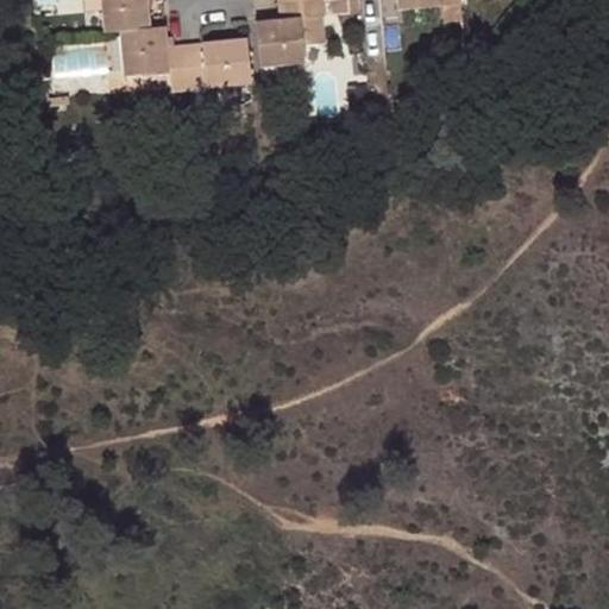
[(102,11),(100,0),(82,0),(85,12),(102,11)]
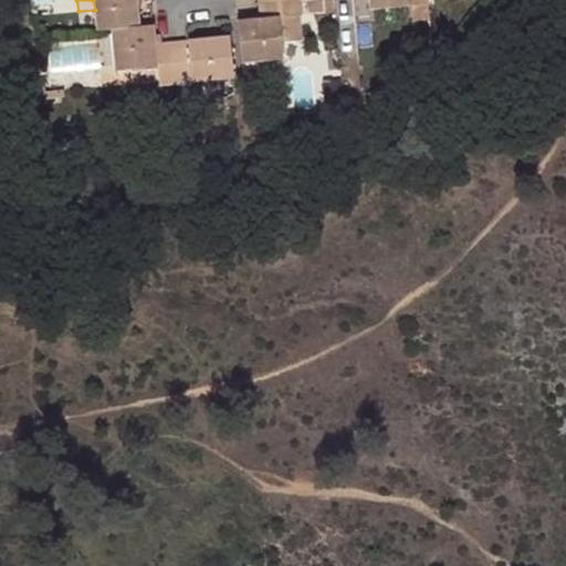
[(93,0),(95,10),(97,31),(111,30),(139,27),(136,0),(93,0)]
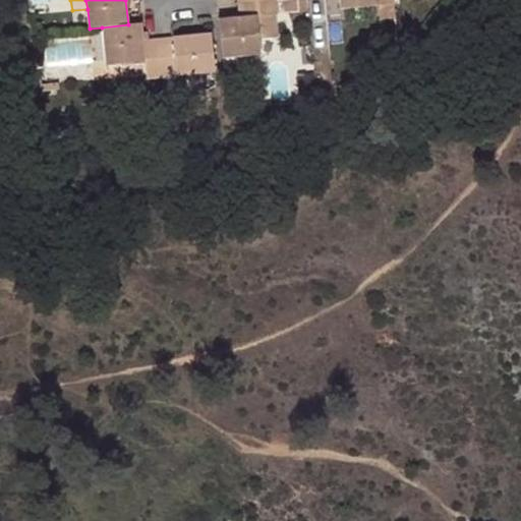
[(218,19),(223,58),(261,54),(259,38),(256,15),(276,13),(277,13),(276,0),(263,0),(237,3),(238,17),(218,19)]
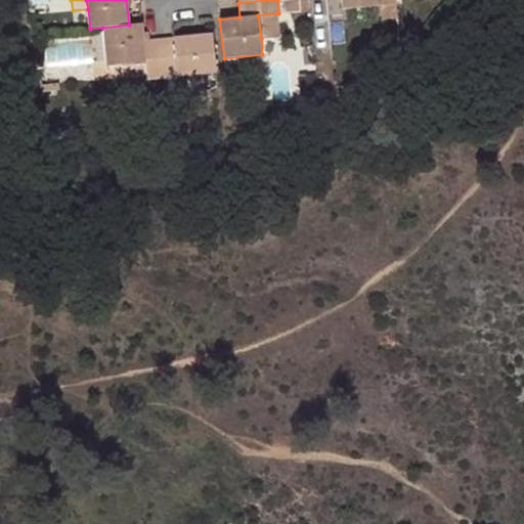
[(277,0),(278,13),(289,12),(287,0),(277,0)]
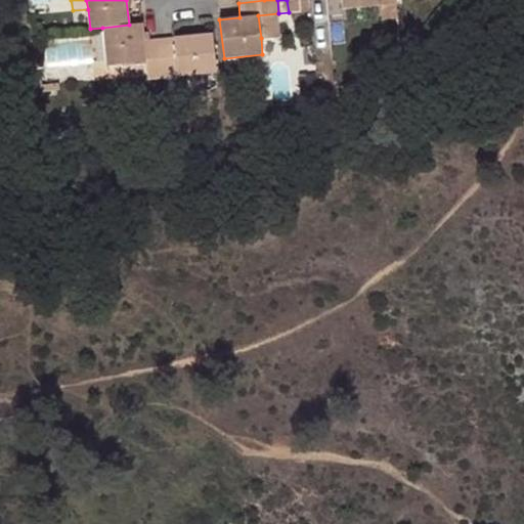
[(342,0),(343,10),(381,6),(380,0),(342,0)]
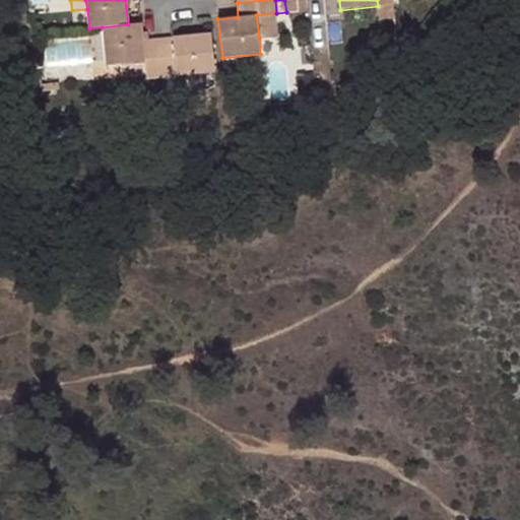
[(392,4),(378,6),(379,15),(393,13),(392,4)]
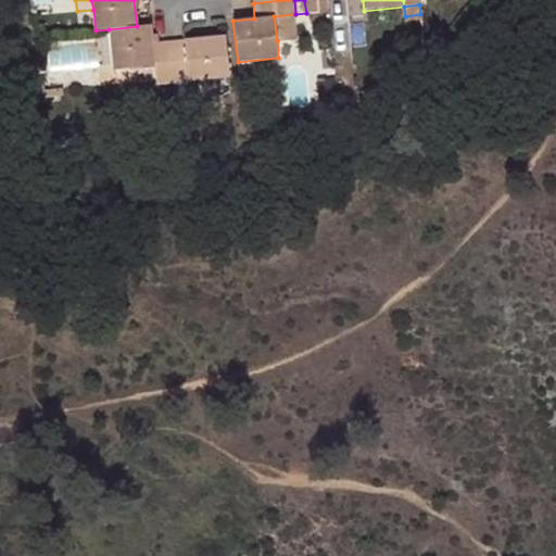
[(274,16),(277,40),(297,38),(294,14),(274,16)]
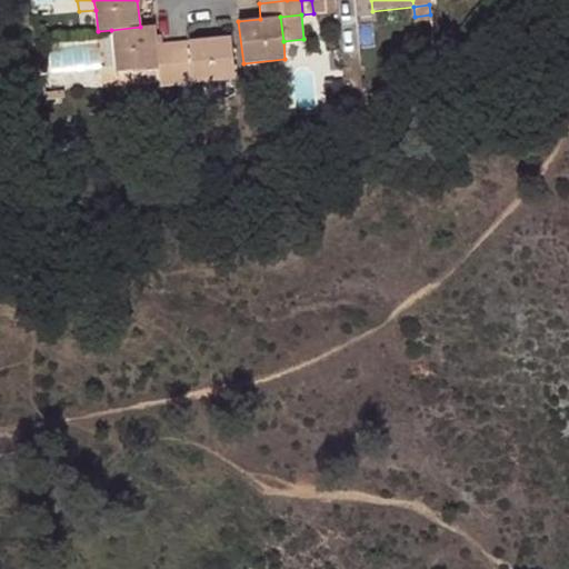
[(43,25),(31,26),(32,38),(39,37),(45,37),(43,25)]
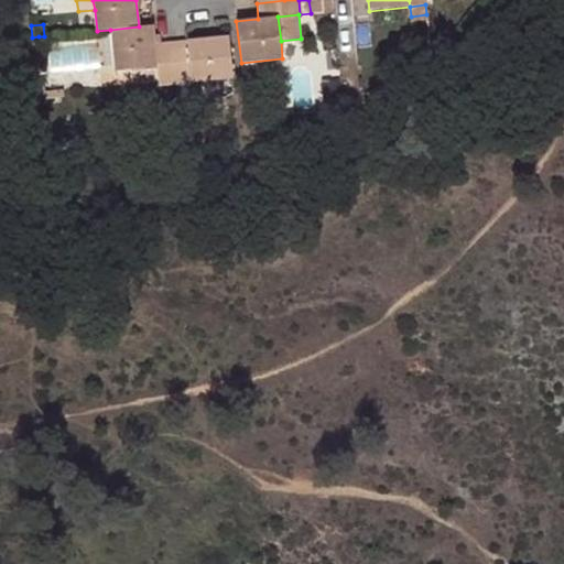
[(156,66),(158,80),(159,85),(174,84),(171,42),(154,43),(152,25),(139,26),(110,30),(115,71),(130,69),(156,66)]
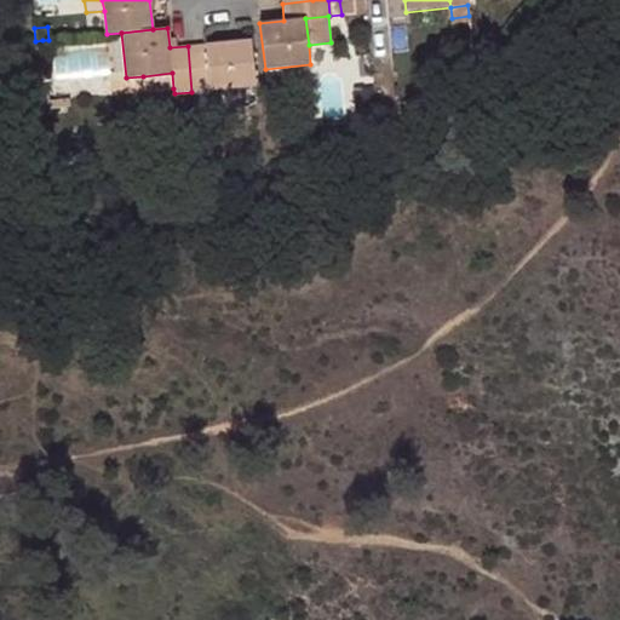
[(251,40),(205,44),(188,46),(191,92),(256,86),(251,40)]
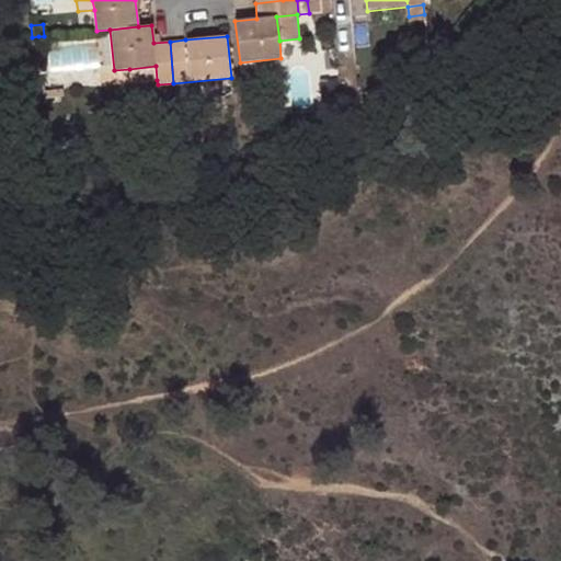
[(156,66),(129,69),(130,82),(157,80),(156,66)]
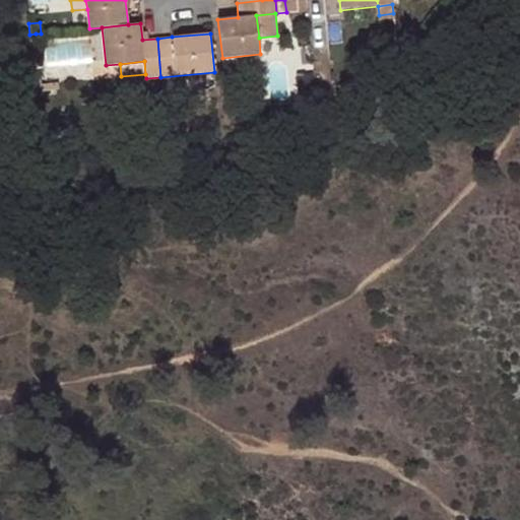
[(35,89),(41,88),(59,86),(58,80),(41,82),(40,70),(33,70),(35,89)]
